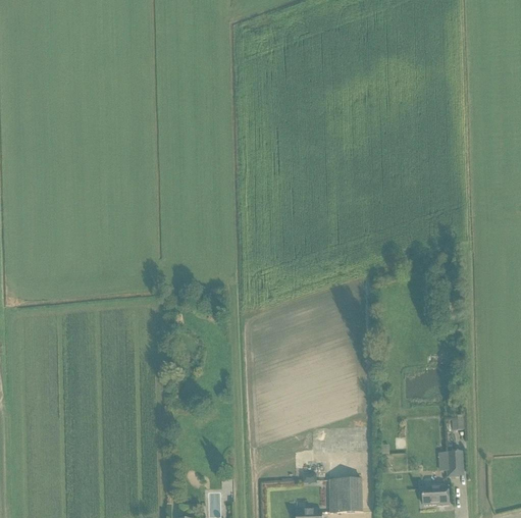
[(457,418),(452,418),(452,428),(464,427),(463,413),(456,413),(457,418)]
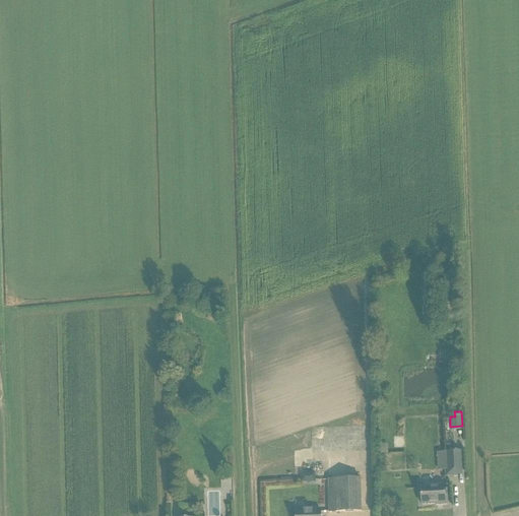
[(462,466),(462,456),(462,448),(444,449),(444,463),(445,473),(456,472),(456,467),(462,466)]
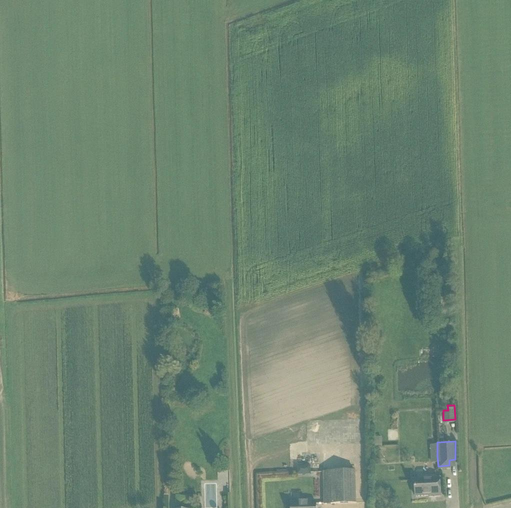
[(355,490),(355,482),(354,467),(338,468),(338,460),(322,460),(323,491),(323,501),(355,500),(355,490)]
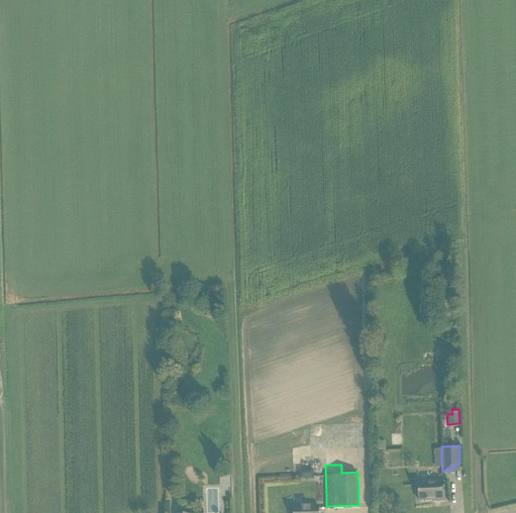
[(233,473),(224,474),(224,496),(233,496),(233,473)]
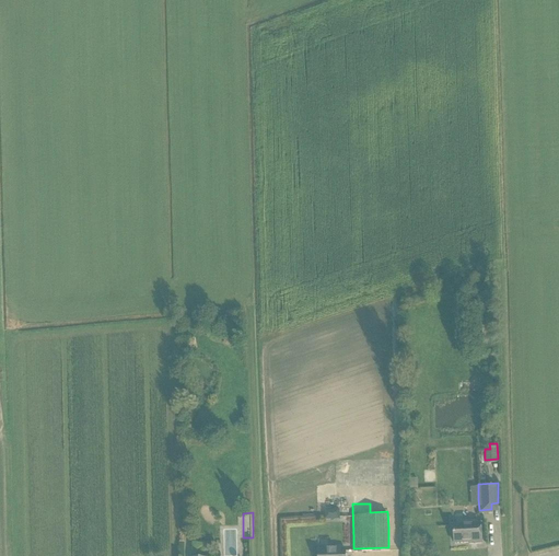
[(453,540),(468,539),(468,540),(480,540),(479,520),(452,522),(453,540)]
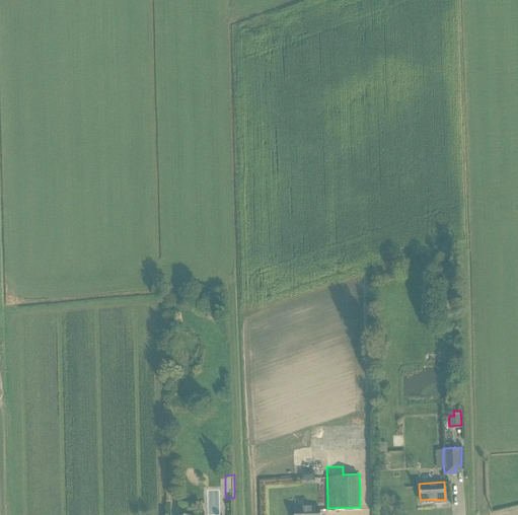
[(319,514),(319,513),(319,506),(294,506),(294,514),(293,514),(319,514)]
